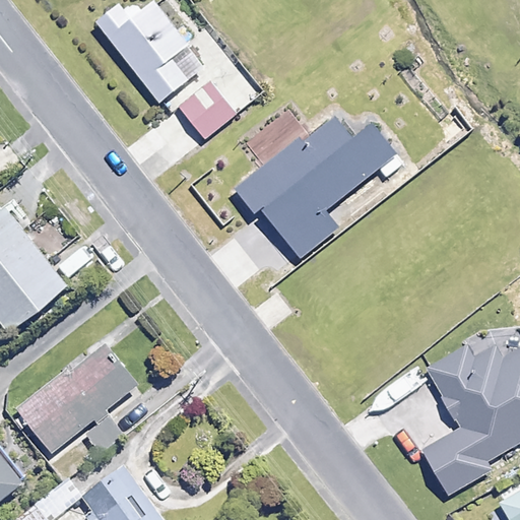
[(205,67),(155,2),(140,14),(129,0),(126,0),(98,22),(159,103),(205,67)]
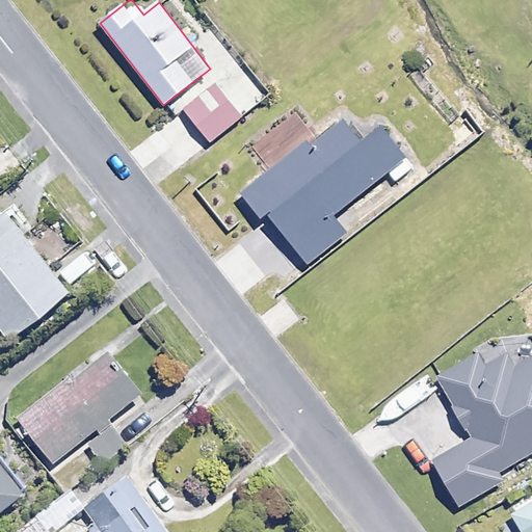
[(268,95),(241,62),(184,109),(211,142),(268,95)]
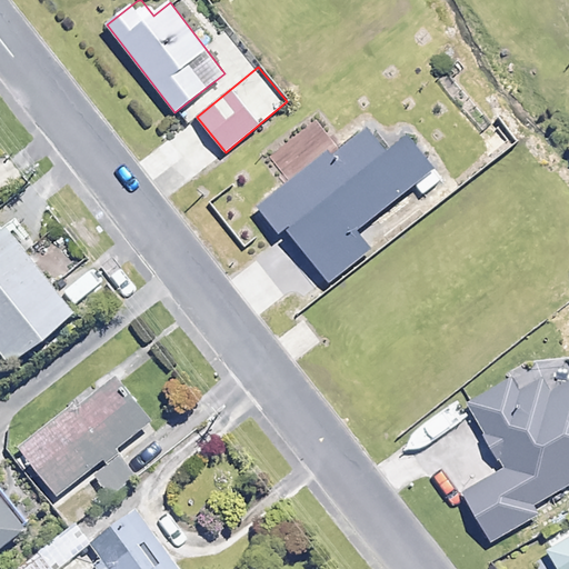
[(75,313),(6,227),(0,230),(0,349),(10,363),(75,313)]
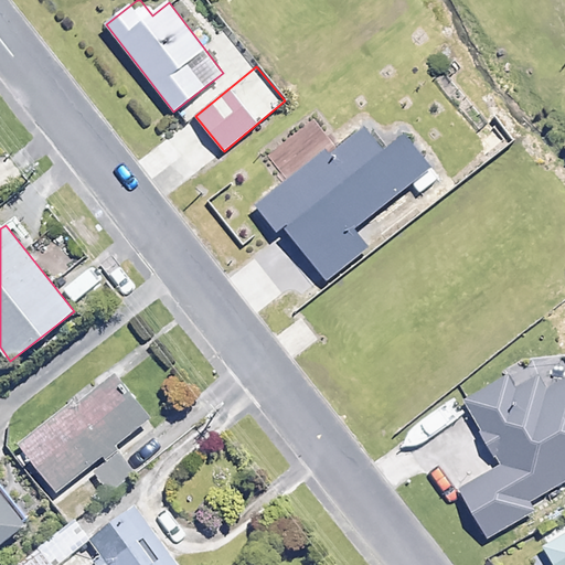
[(152,419),(118,373),(23,444),(57,491),(91,468),(109,493),(136,473),(116,446),(152,419)]
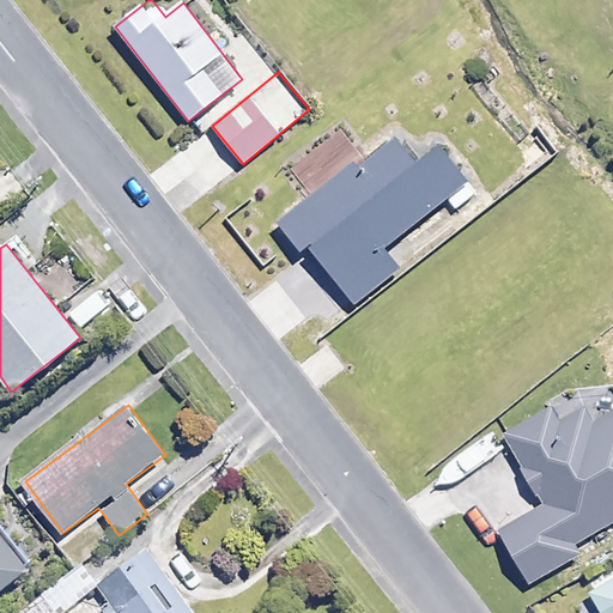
[(612,412),(594,423),(586,408),(559,424),(551,408),(505,434),(546,505),(501,530),(530,583),(581,554),(575,544),(612,522),(612,412)]
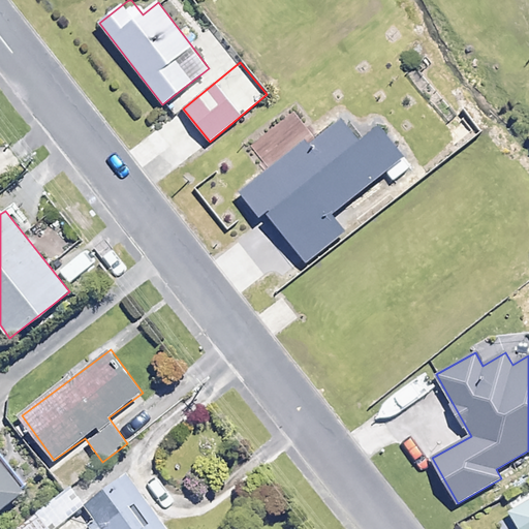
[(0,508),(24,489),(0,459),(0,508)]
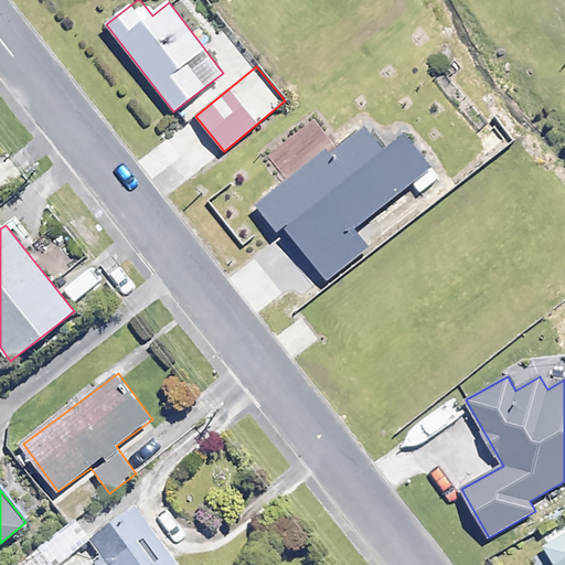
[(178,564),(135,508),(94,539),(110,561),(104,564),(178,564)]
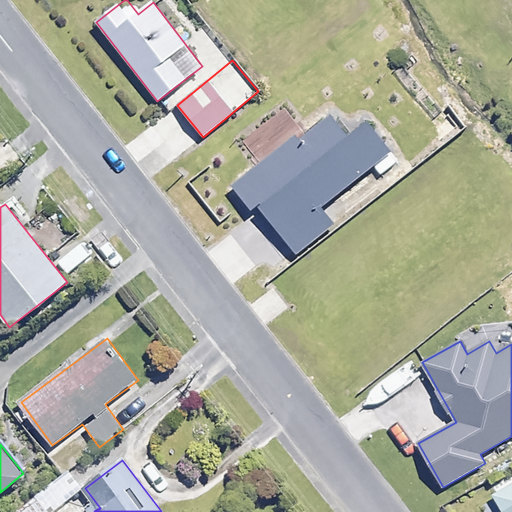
[(511,511),(511,484),(494,495),(503,511),(511,511)]
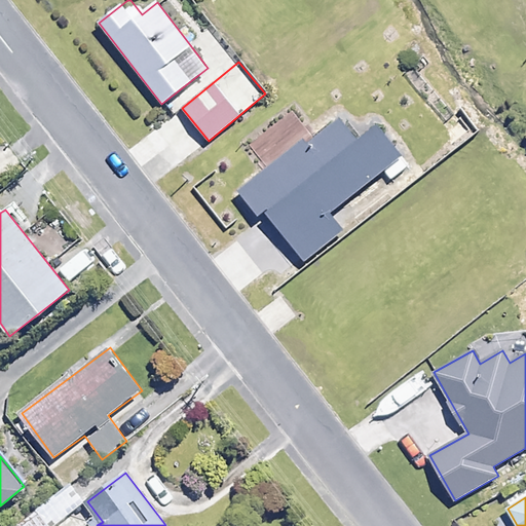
[(48,525),(39,513),(21,525),(48,525)]
